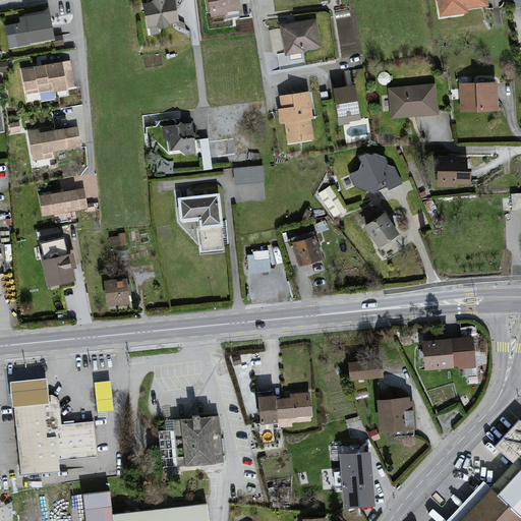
[(150,0),(140,2),(146,29),(169,24),(171,20),(179,19),(175,0),(150,0)]
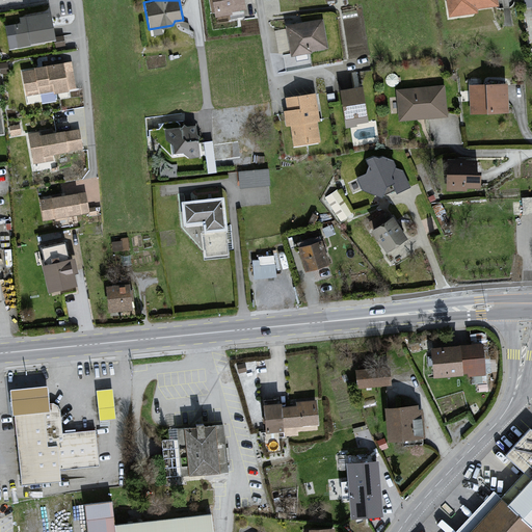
[(243,0),(211,0),(214,15),(245,9),(243,0)]
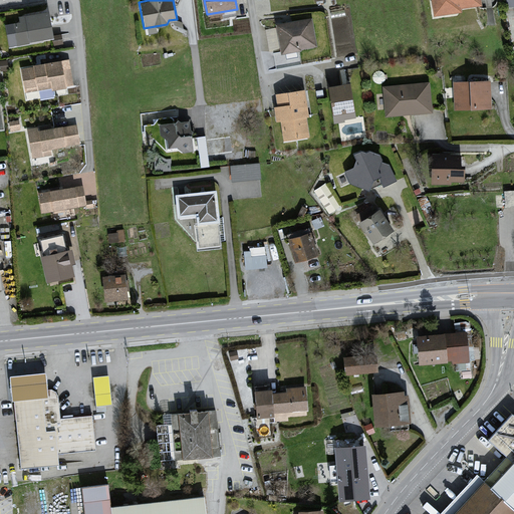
[(430,0),(433,20),(465,16),(465,12),(483,9),(481,0),(430,0)]
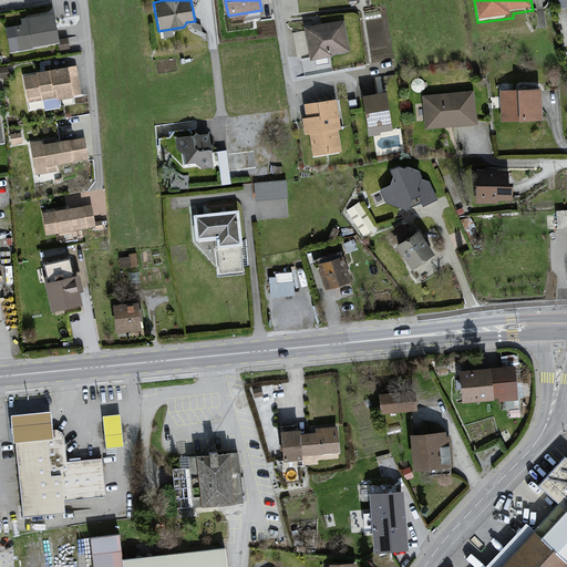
[(53,11),(21,17),(22,24),(14,26),(19,49),(59,42),(53,11)]
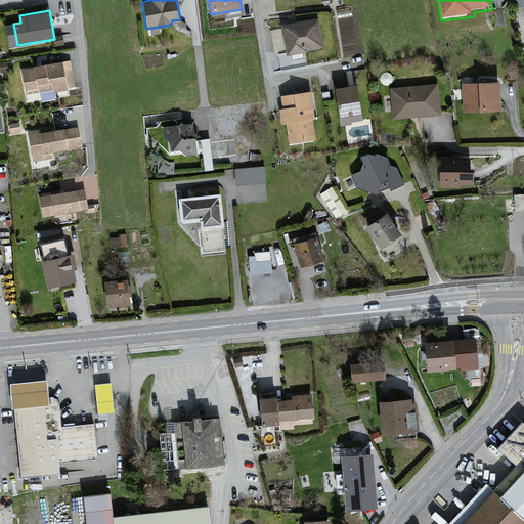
[(295,22),(281,24),(287,54),(306,51),(324,48),(319,17),(298,22),(295,22)]
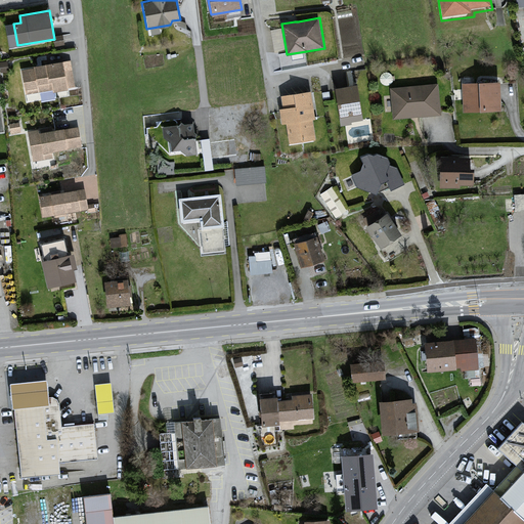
[(69,62),(23,70),(27,94),(73,87),(69,62)]
